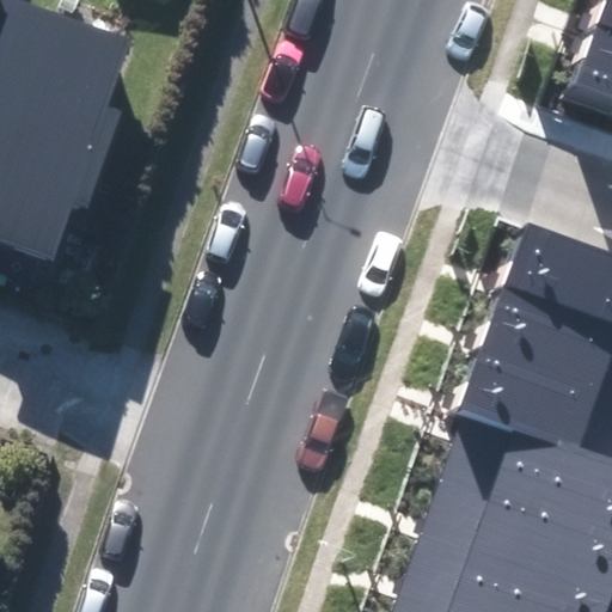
[(127,40),(6,0),(0,0),(0,244),(51,263),(73,203),(85,208),(120,112),(103,106),(127,40)]
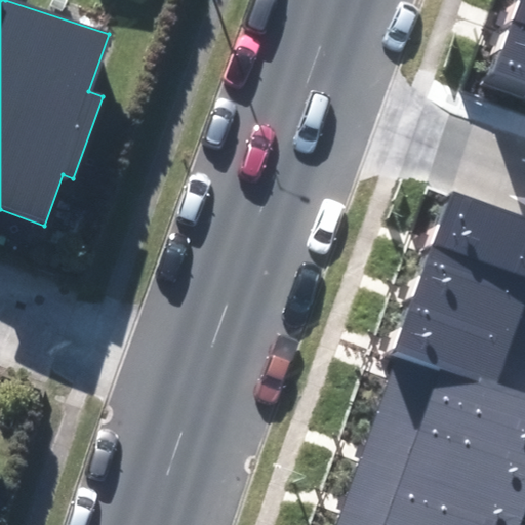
[(524,0),(519,0),(513,19),(524,23),(524,0)]
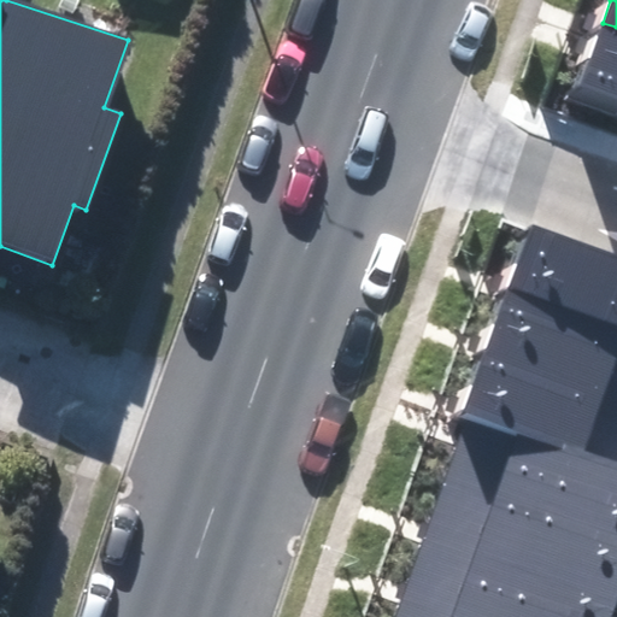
[(616,27),(603,23),(575,99),(616,113),(616,27)]
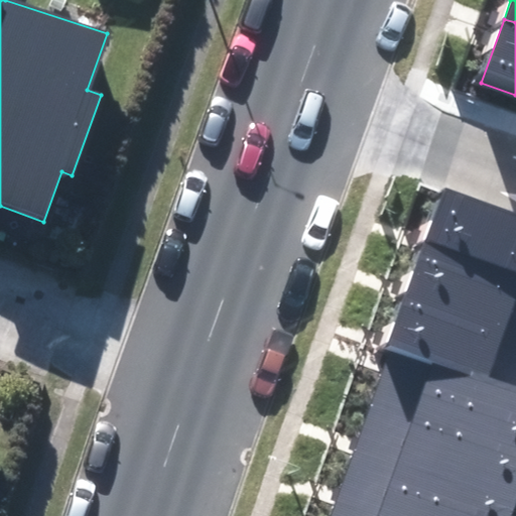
[(515,213),(444,189),(424,248),(515,279),(515,213)]
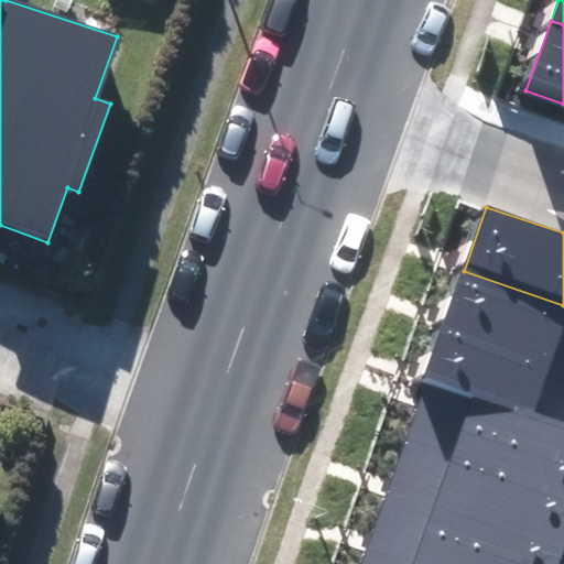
[(443,329),(563,371),(563,305),(464,271),(443,329)]
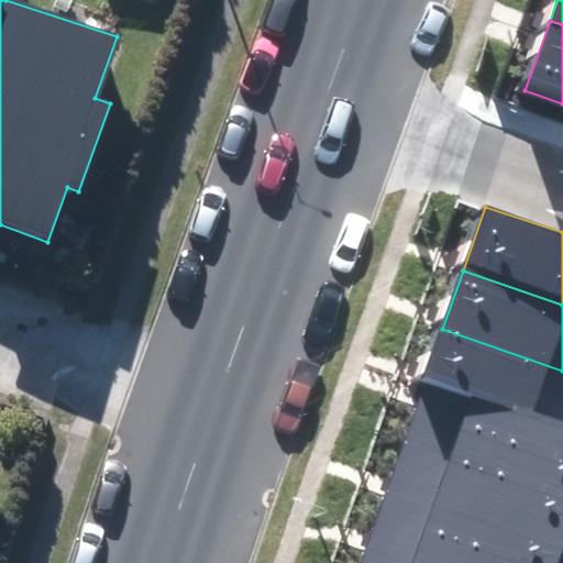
[(421,383),(562,430),(562,371),(442,329),(421,383)]
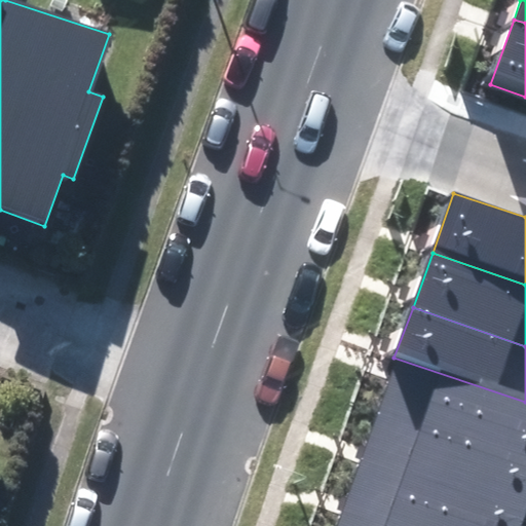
[(373,419),(525,471),(525,402),(393,358),(373,419)]
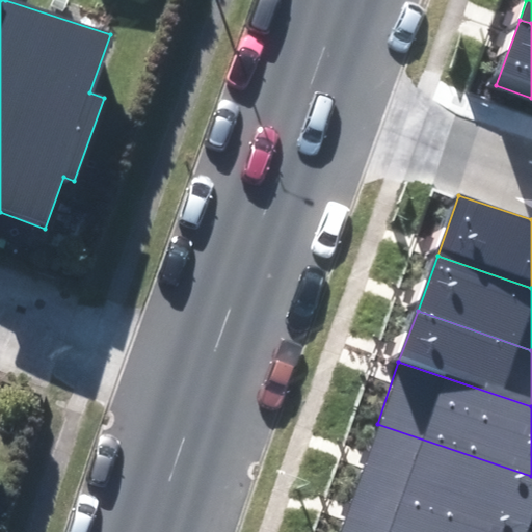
[(361,476),(525,530),(531,508),(531,476),(377,424),(361,476)]
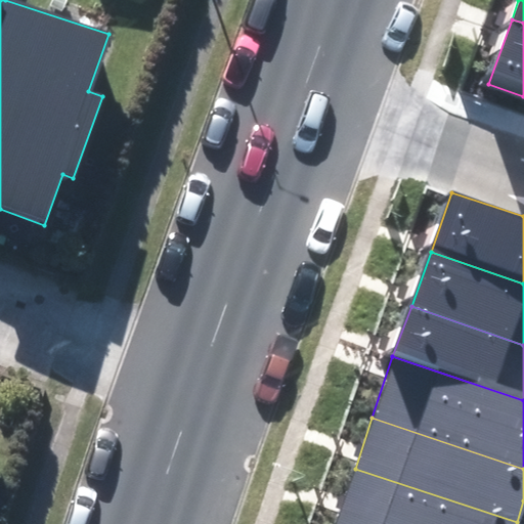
[(342,514),(370,523),(516,523),(517,522),(355,469),(342,514)]
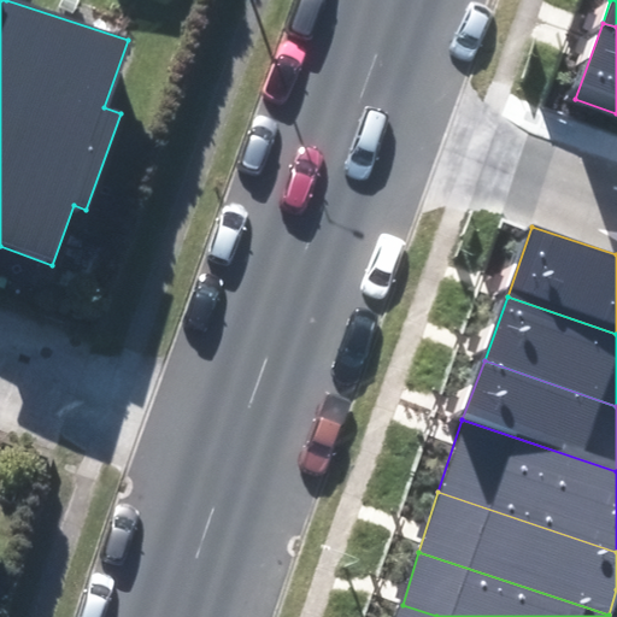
[(399,616),(436,616),(403,605),(399,616)]
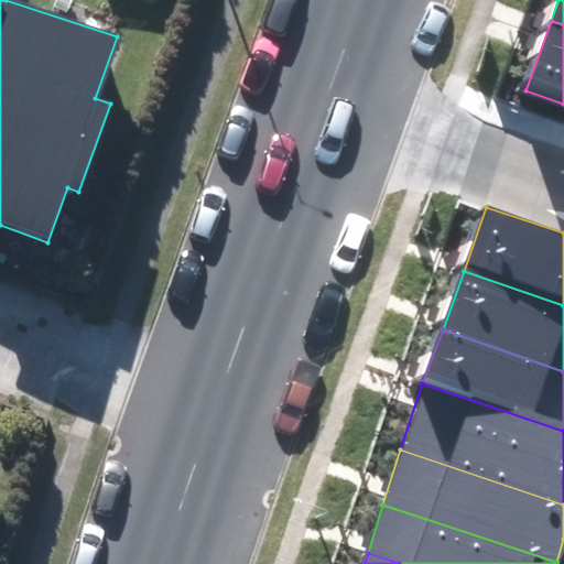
All buildings are outlined.
